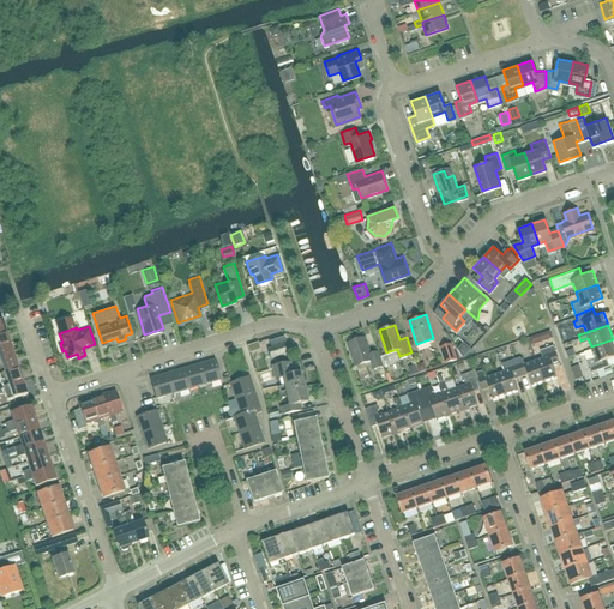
[(0,344),(11,341),(6,329),(0,330),(0,344)]
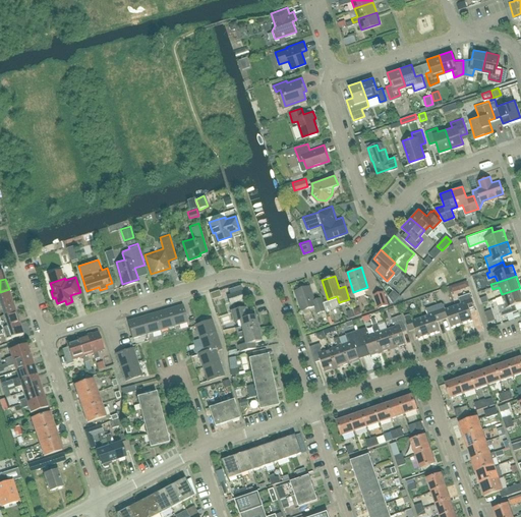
[(450,287),(453,293),(469,287),(466,281),(450,287)]
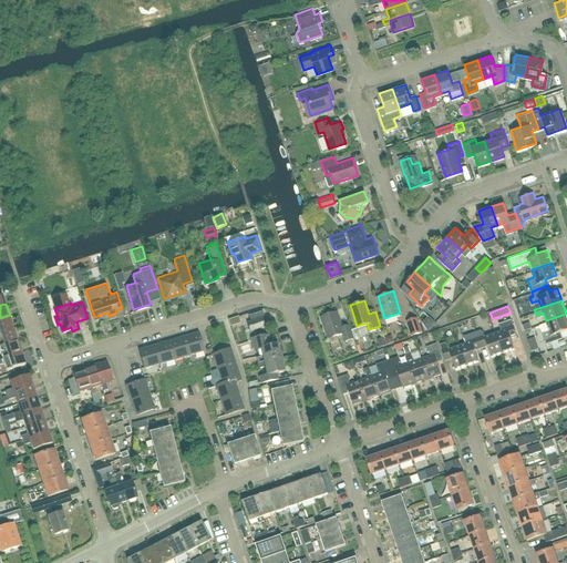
[(337,333),(341,331),(344,339),(354,336),(349,321),(342,325),(337,309),(321,315),(329,336),(333,347),(341,345),(337,333)]
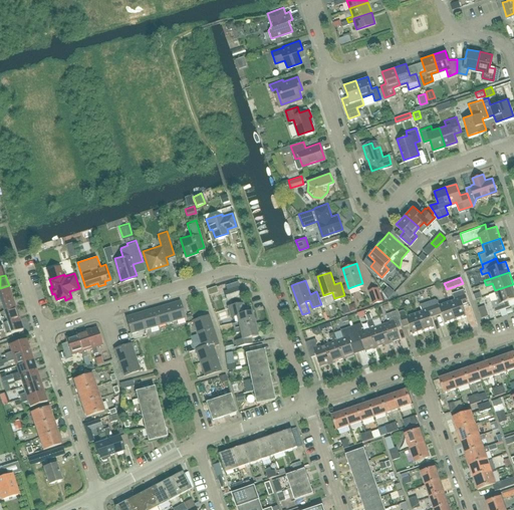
[(513,287),(513,284),(495,290),(489,292),(494,309),(509,304),(507,299),(513,296),(513,287)]
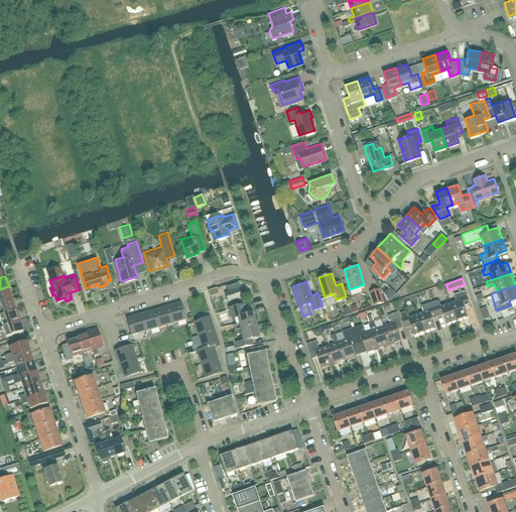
[(0,300),(12,297),(9,286),(0,289),(0,300)]
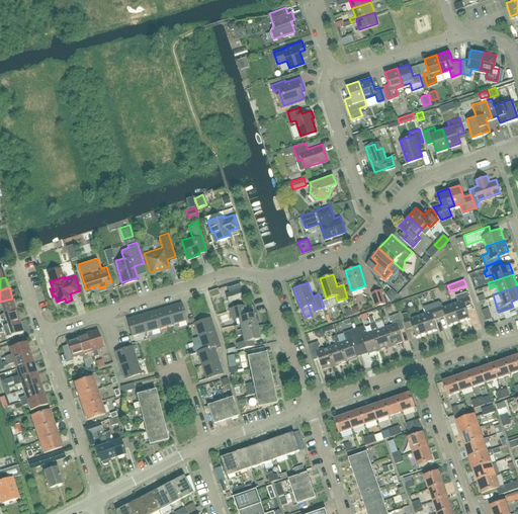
[(229,291),(226,292),(228,300),(242,294),(240,287),(229,291)]
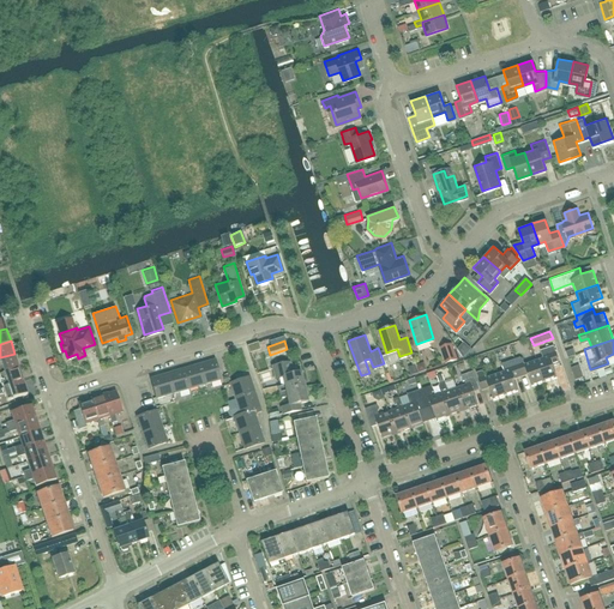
[(457,356),(451,341),(440,345),(446,360),(457,356)]
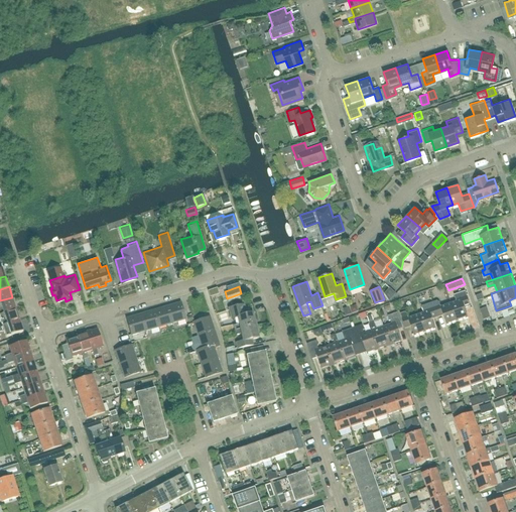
[(450,300),(457,318),(468,314),(464,305),(470,303),(465,288),(454,292),(456,298),(450,300)]
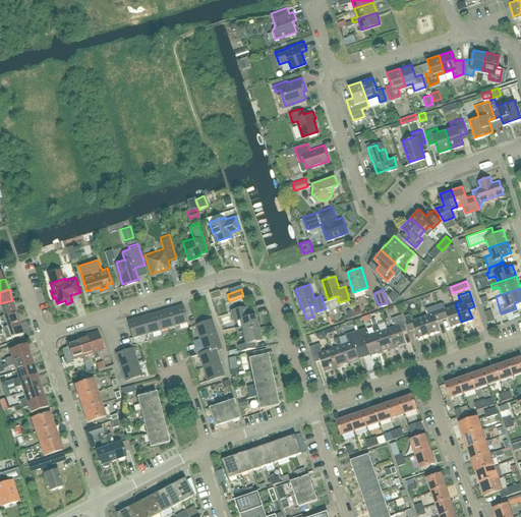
[(0,316),(15,310),(12,300),(0,303),(0,316)]
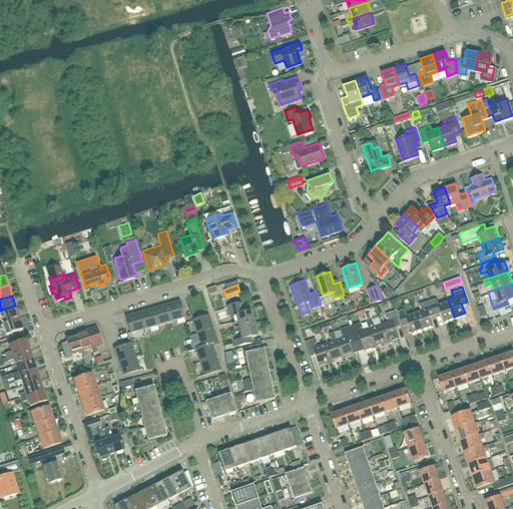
[(435,297),(430,298),(435,312),(440,310),(444,321),(454,317),(448,299),(438,303),(437,298),(435,297)]
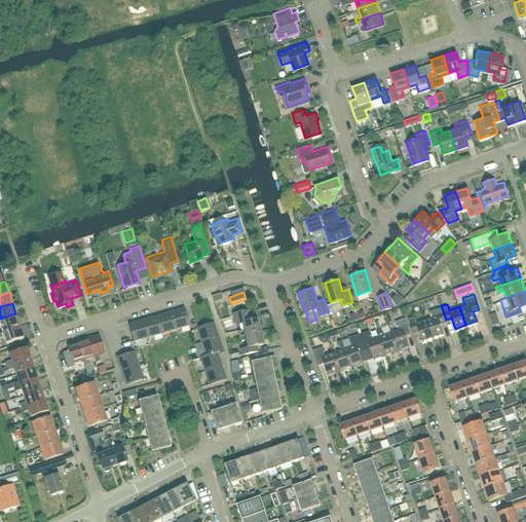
[(171,309),(176,327),(189,323),(184,305),(171,309)]
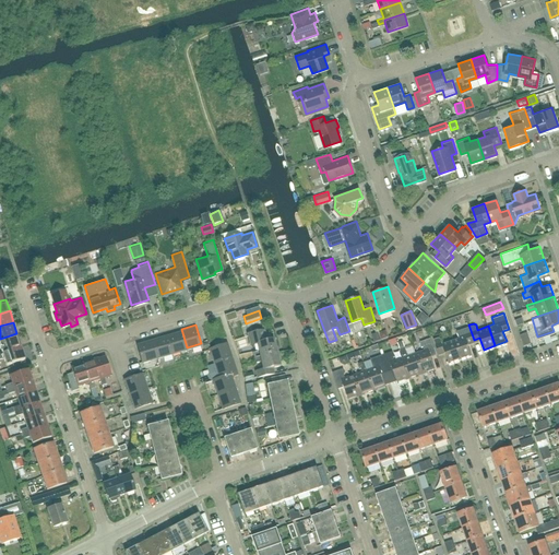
[(474,340),(468,325),(456,329),(459,337),(453,338),(460,357),(472,353),(467,342),(474,340)]
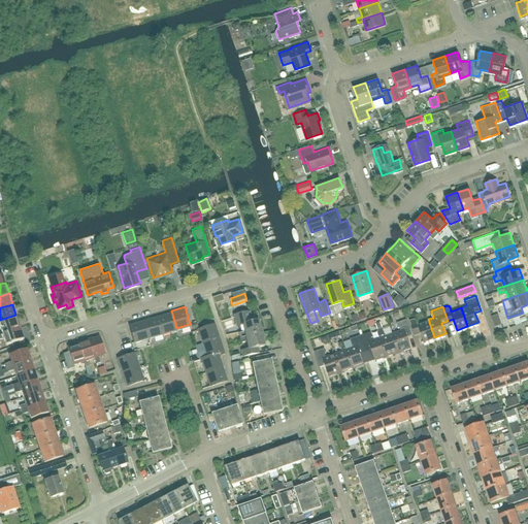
[(238,335),(261,330),(259,318),(252,319),(250,308),(233,313),(234,318),(235,323),(242,321),(243,329),(237,330),(238,335)]
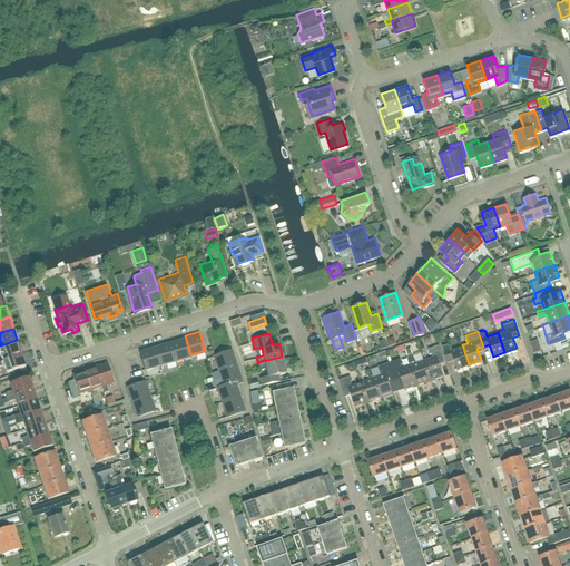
[(190,354),(185,335),(169,340),(175,359),(190,354)]
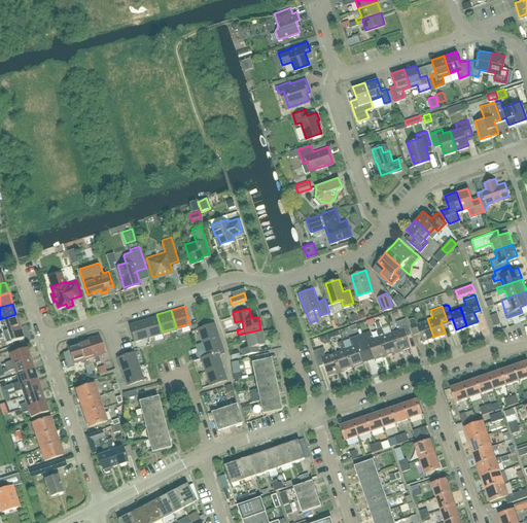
[(353,320),(359,317),(356,310),(350,312),(353,320)]
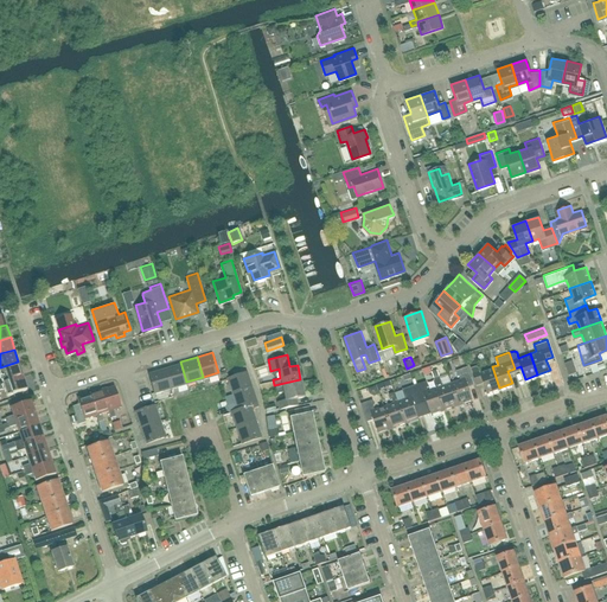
[(18,362),(0,367),(0,373),(0,376),(0,375),(0,380),(23,373),(18,362)]
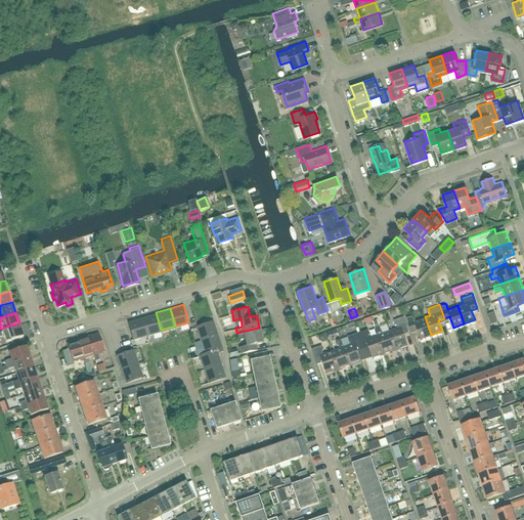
[(141,316),(146,334),(161,330),(156,312),(141,316)]
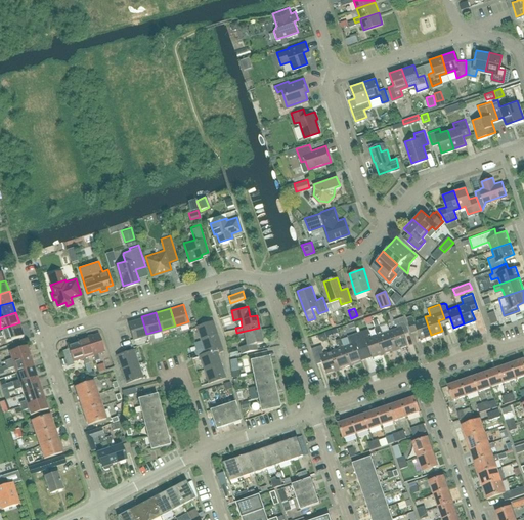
[(389,329),(395,347),(407,343),(403,332),(409,330),(403,314),(393,318),(395,322),(397,326),(389,329)]
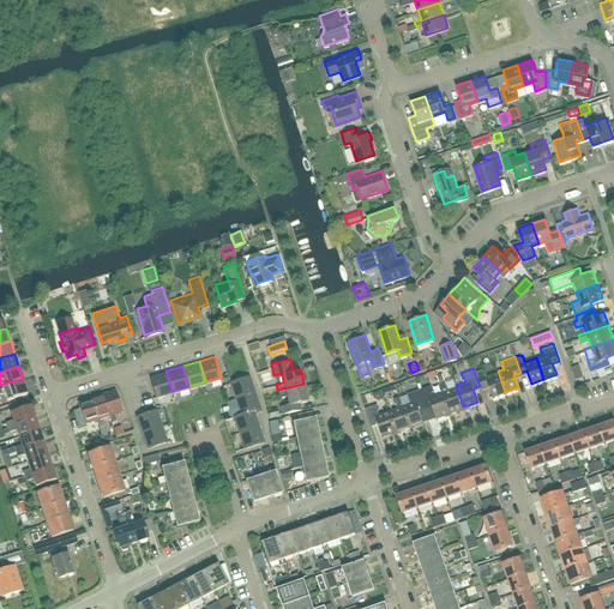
[(505,392),(498,371),(486,375),(485,369),(482,368),(476,371),(482,387),(488,385),(493,397),(505,392)]
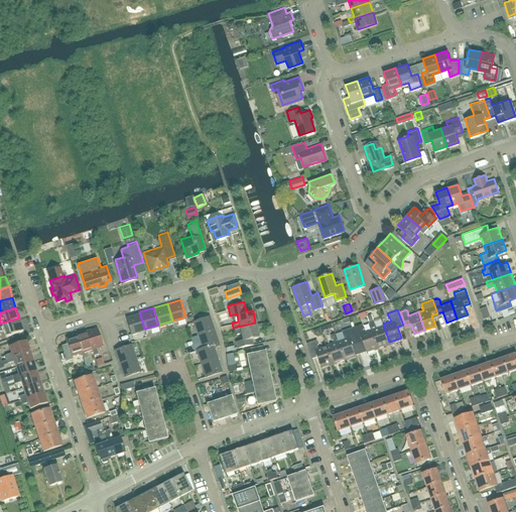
[(144,329),(139,311),(126,315),(131,333),(144,329)]
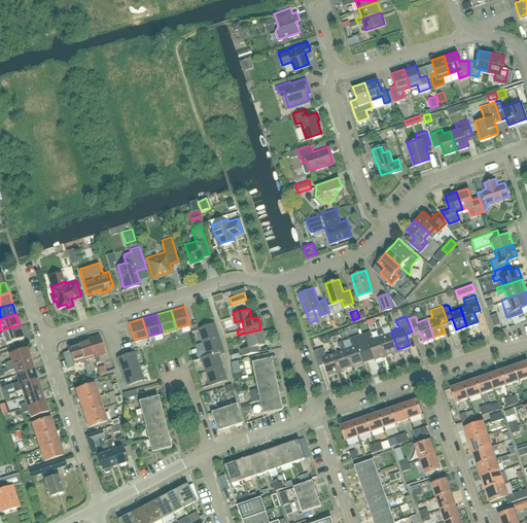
[(379,335),(380,335),(386,353),(397,349),(391,330),(383,334),(382,330),(383,329),(381,325),(380,321),(380,319),(375,320),(376,323),(377,326),(376,327),(379,335)]
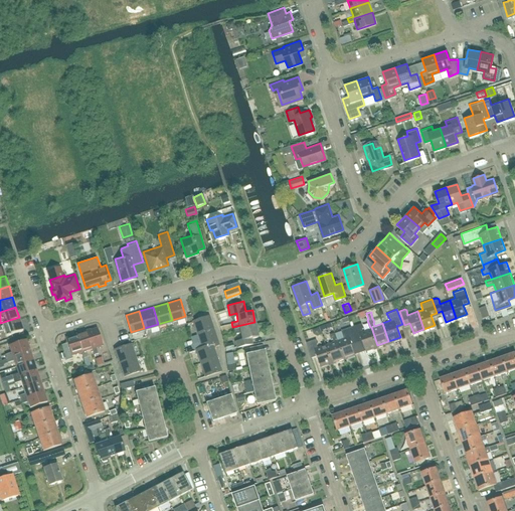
[(196,332),(213,326),(209,313),(192,319),(196,332)]
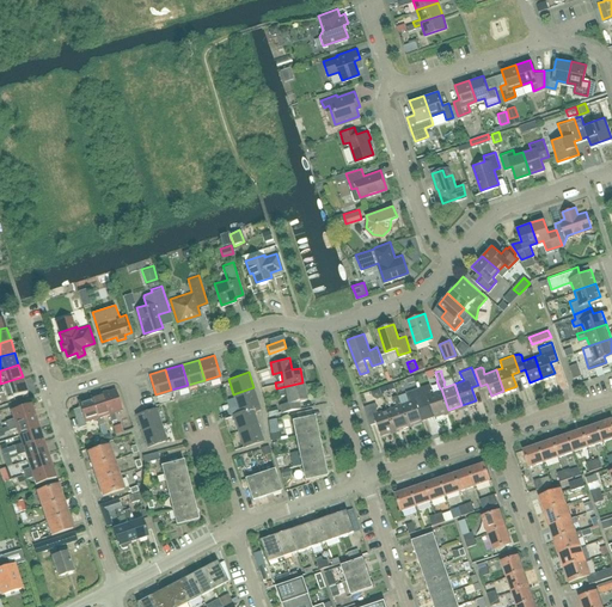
[(6,396),(26,390),(23,376),(0,384),(0,388),(4,388),(6,396)]
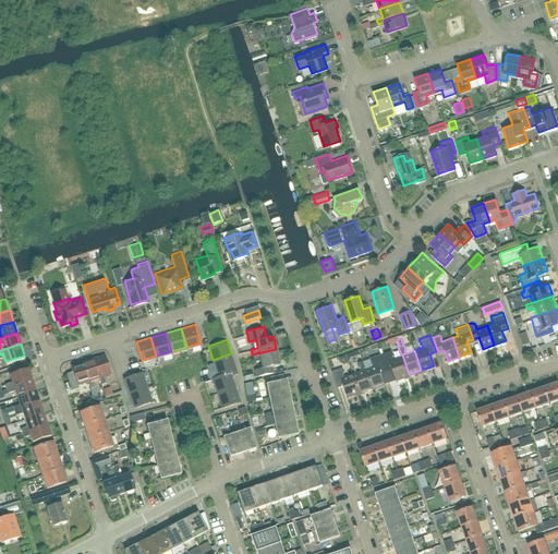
[(279,362),(276,349),(252,354),(240,357),(241,360),(253,358),(253,360),(261,359),(262,365),(254,368),(256,374),(274,370),(271,364),(279,362)]
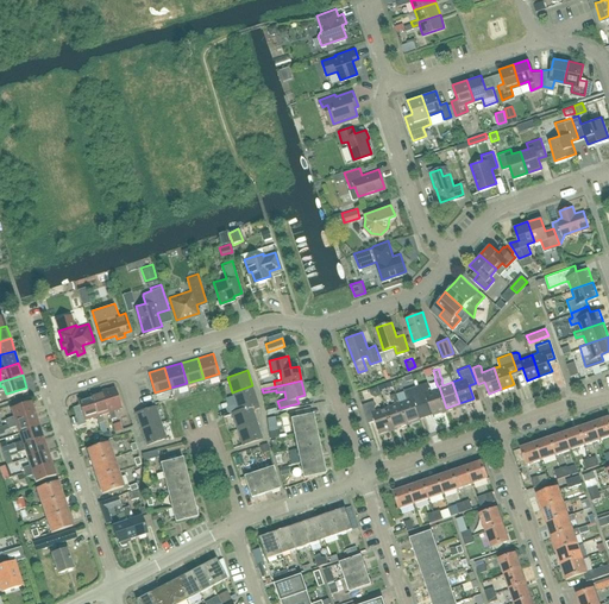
[(439,387),(438,387),(429,390),(428,387),(428,385),(427,381),(415,384),(421,402),(428,400),(433,413),(446,408),(439,387)]
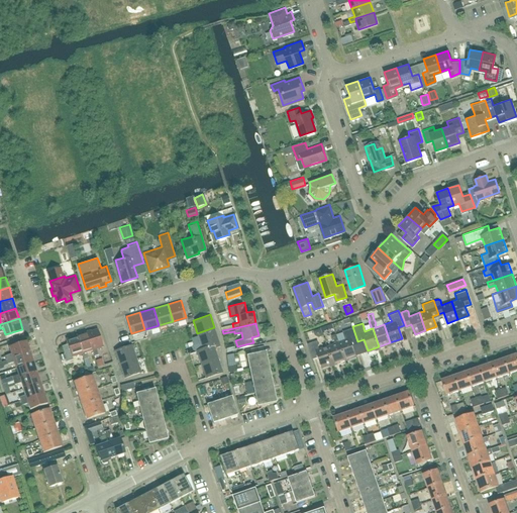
[(103,343),(97,326),(87,330),(92,347),(94,353),(98,352),(96,346),(103,343)]
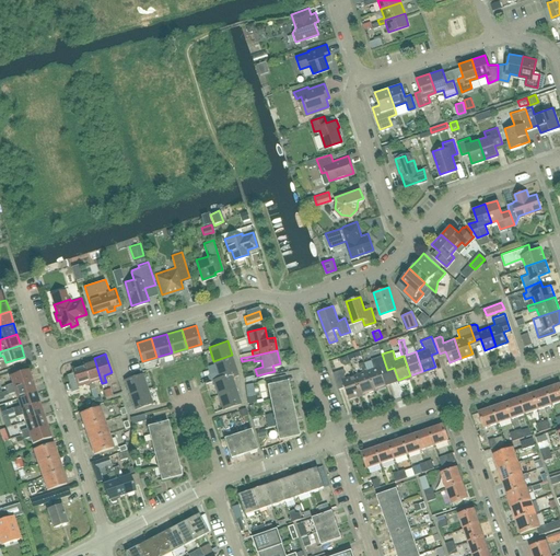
[(366,369),(374,389),(386,384),(382,372),(387,370),(382,354),(371,358),(373,362),(374,362),(375,366),(366,369)]
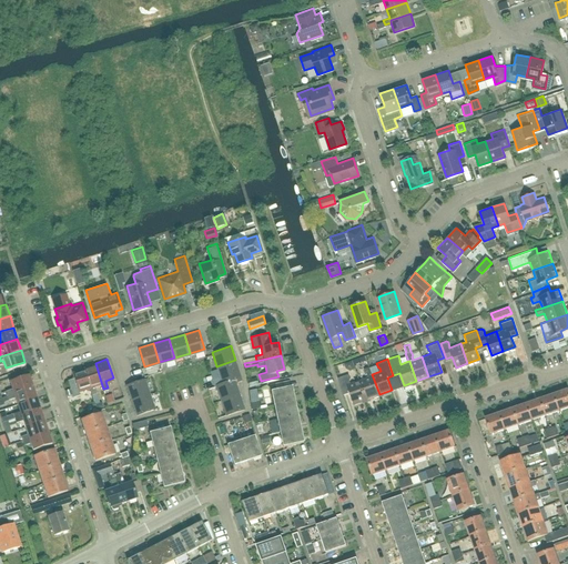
[(235,360),(216,366),(222,381),(227,379),(227,380),(234,378),(241,375),(235,360)]
